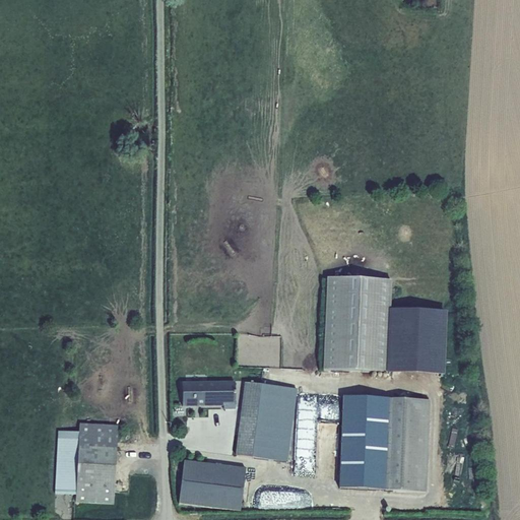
[(391,280),(326,278),(322,371),(387,374),(390,311),(391,280)]
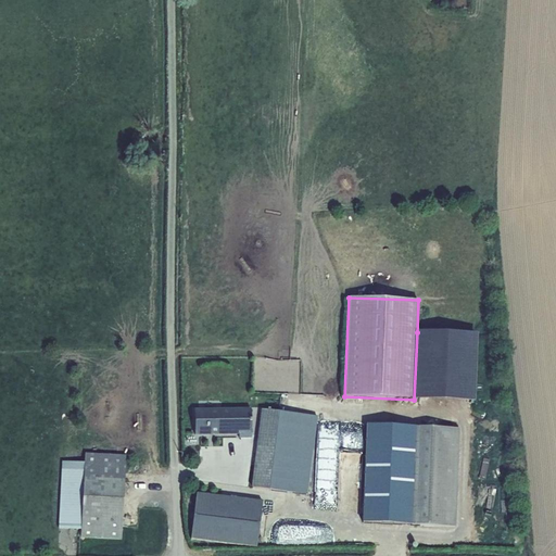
[(477,335),(417,332),(414,400),(475,402),(477,335)]
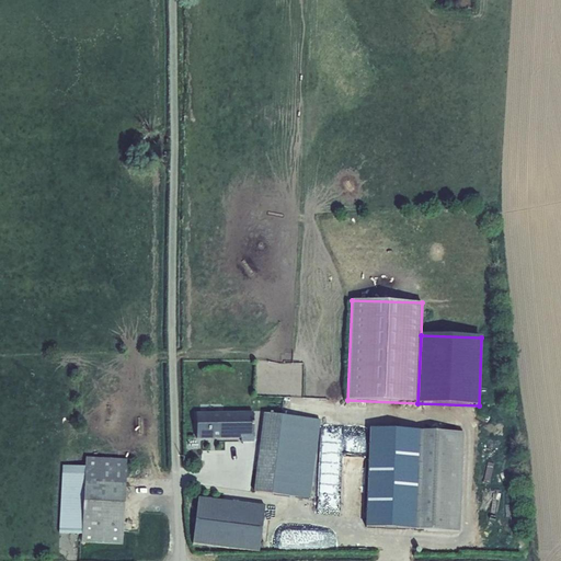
[(253,413),(196,414),(196,438),(241,438),(241,442),(253,442),(253,413)]
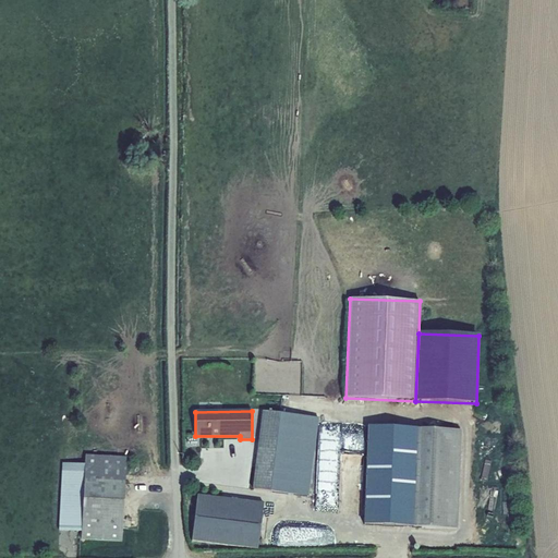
[(318,417),(262,411),(252,489),(308,496),(318,417)]
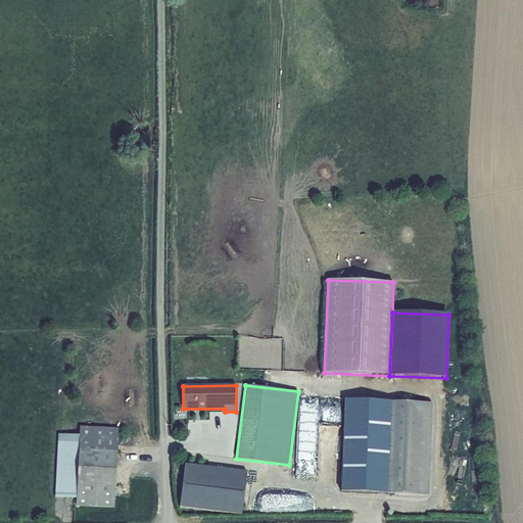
[(432,402),(344,398),(341,491),(428,495),(432,402)]
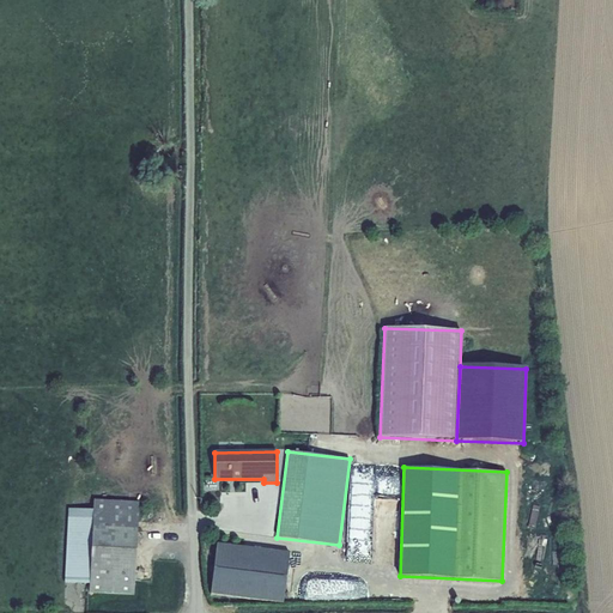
[(349,477),(346,559),(372,559),(375,478),(349,477)]
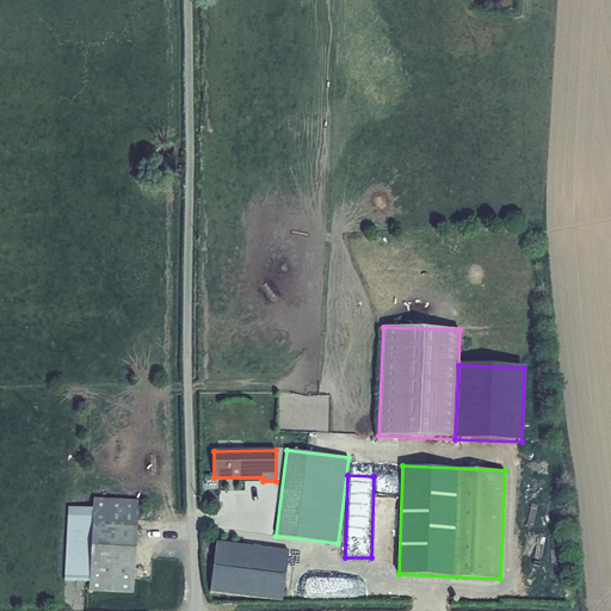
[(88,591),(134,592),(137,500),(93,499),(92,507),(68,506),(65,581),(88,582),(88,591)]
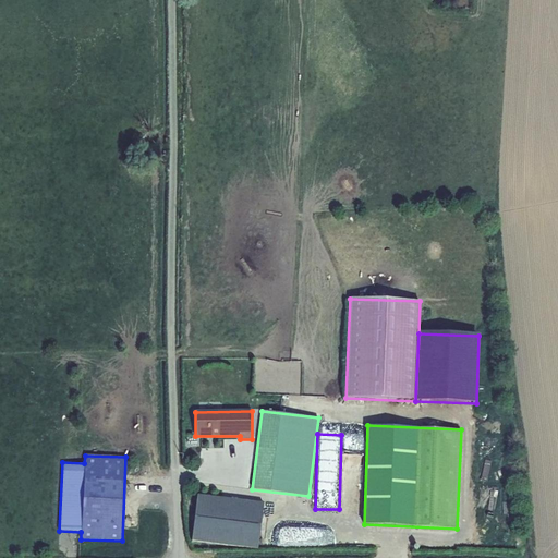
[(263,504),(197,495),(192,541),(257,549),(263,504)]
